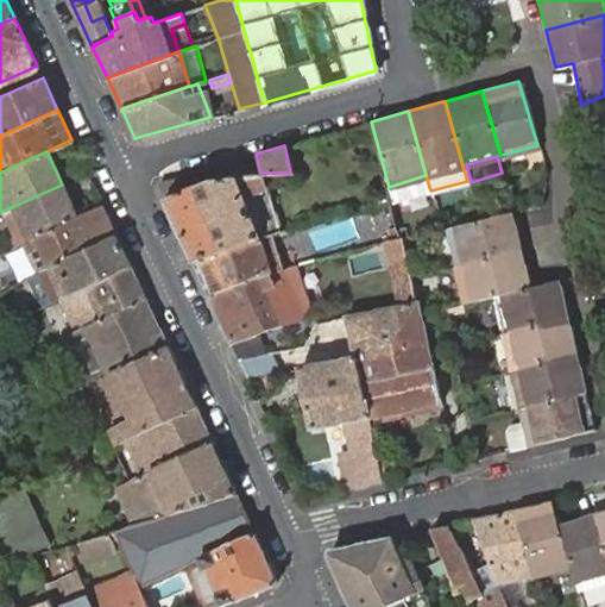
[(157,181),(193,261),(259,237),(270,233),(279,230),(258,174),(250,174),(231,176),(231,175),(206,180),(203,168),(157,181)]
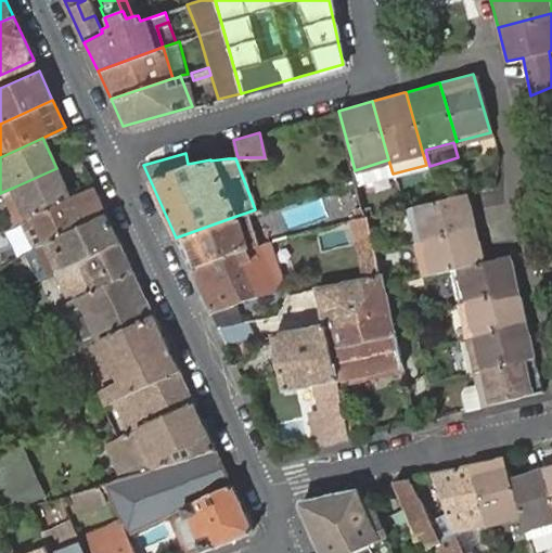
[(71,196),(56,168),(15,187),(2,192),(12,213),(8,215),(11,224),(21,220),(71,196)]
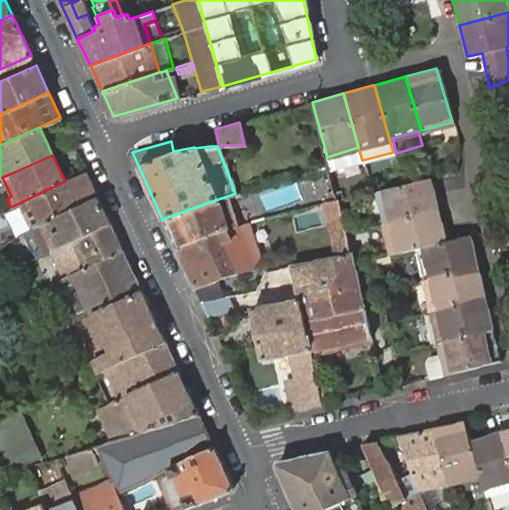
[(97,197),(85,172),(65,181),(19,203),(31,228),(97,197)]
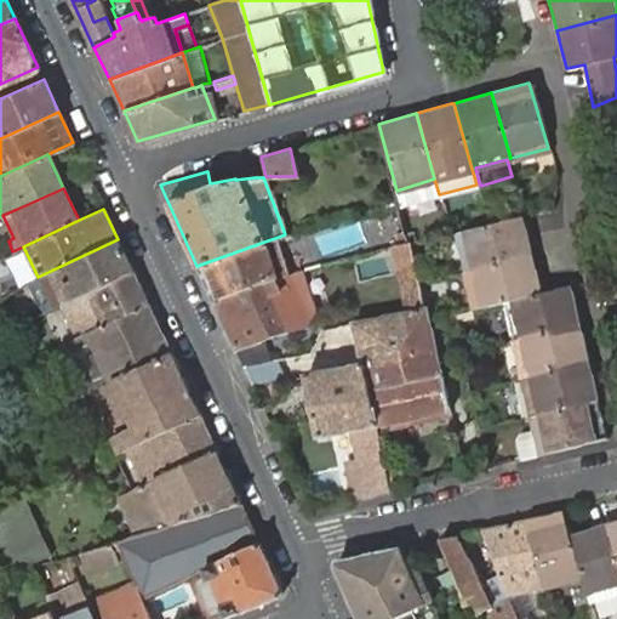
[(464,266),(531,251),(526,231),(521,213),(486,220),(456,227),(464,266)]
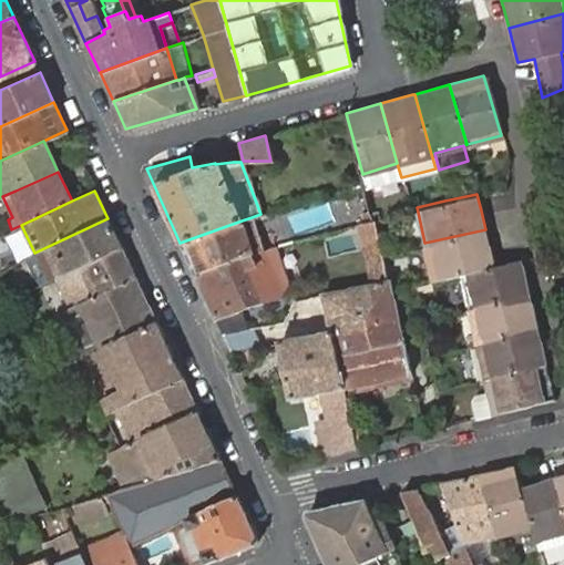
[(180,243),(194,274),(264,249),(252,217),(242,221),(180,243)]
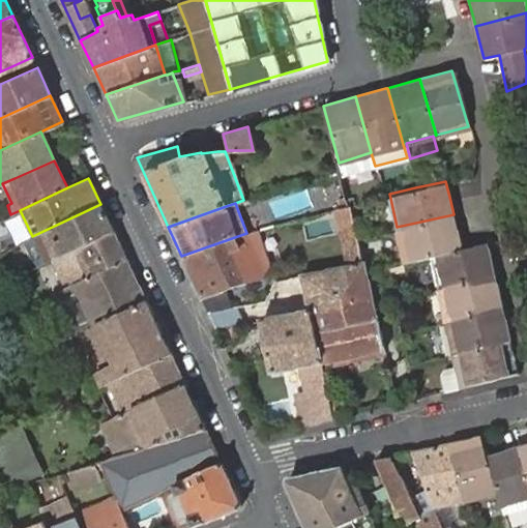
[(112,230),(100,204),(32,236),(24,240),(27,247),(36,242),(41,254),(33,258),(36,265),(53,257),(112,230)]
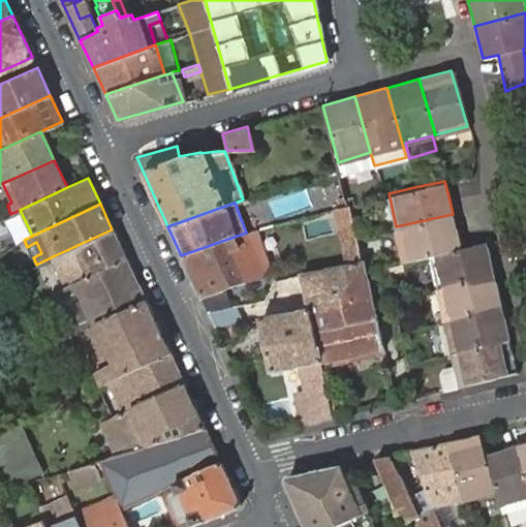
[(335,207),(340,233),(340,235),(352,233),(345,206),(335,207)]
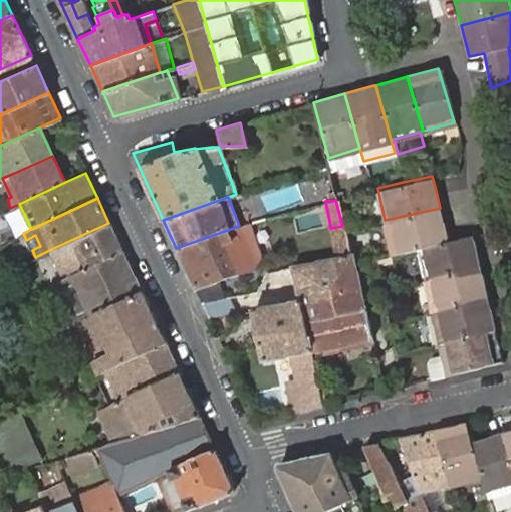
[(325,201),(309,206),(312,220),(322,218),(323,227),(330,226),(325,201)]
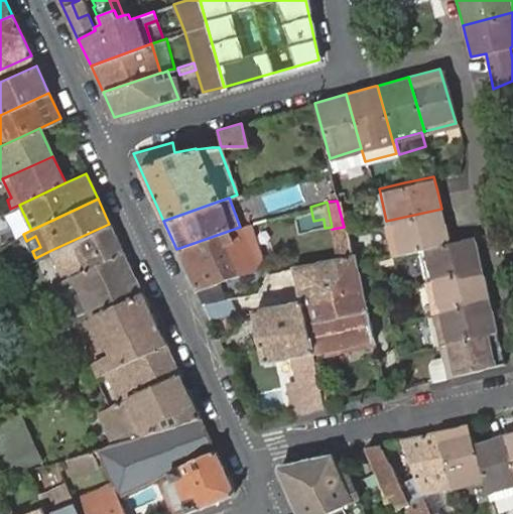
[(418,248),(449,241),(444,226),(441,209),(386,221),(394,253),(418,248)]
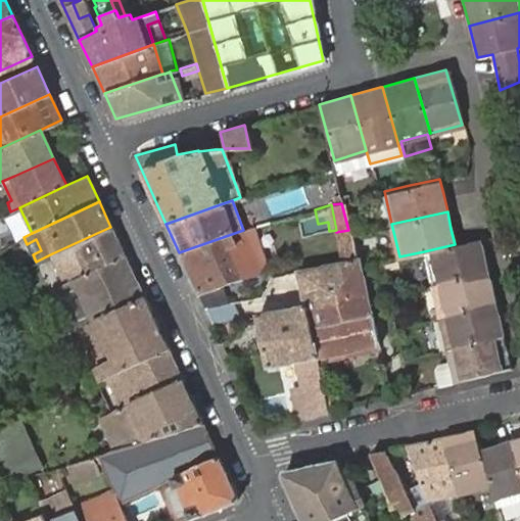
[(124,255),(110,227),(52,253),(65,282),(124,255)]
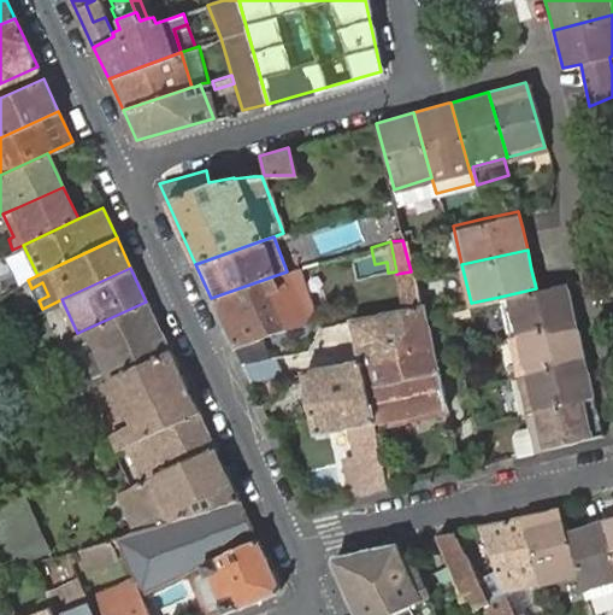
[(231,345),(240,362),(269,356),(259,334),(313,316),(308,302),(300,304),(288,270),(287,271),(211,298),(231,345)]
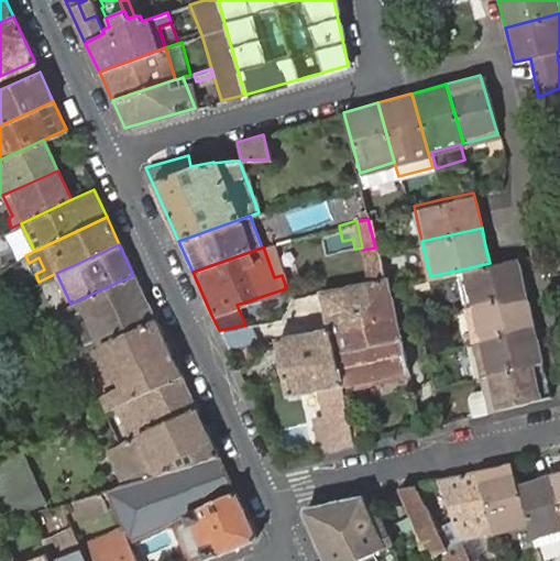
[(375,251),(375,248),(362,250),(365,264),(369,281),(375,279),(383,277),(380,270),(375,251)]
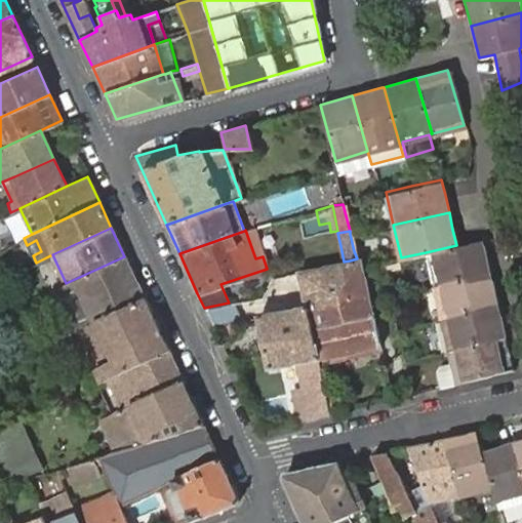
[(433,284),(489,272),(481,240),(456,245),(426,252),(433,284)]
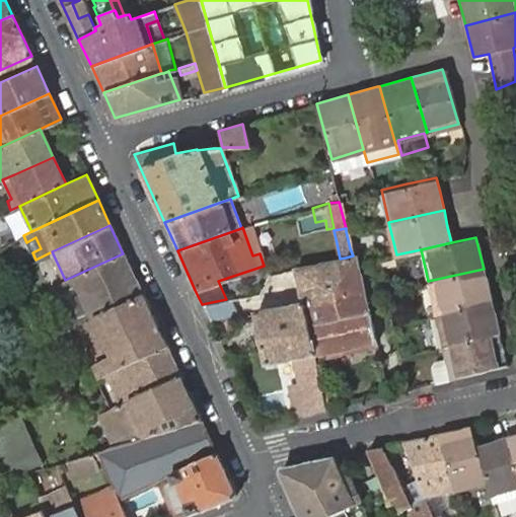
[(142,294),(123,253),(65,280),(51,286),(54,293),(65,288),(75,284),(88,310),(78,315),(76,313),(61,320),(65,328),(76,324),(80,322),(142,294)]
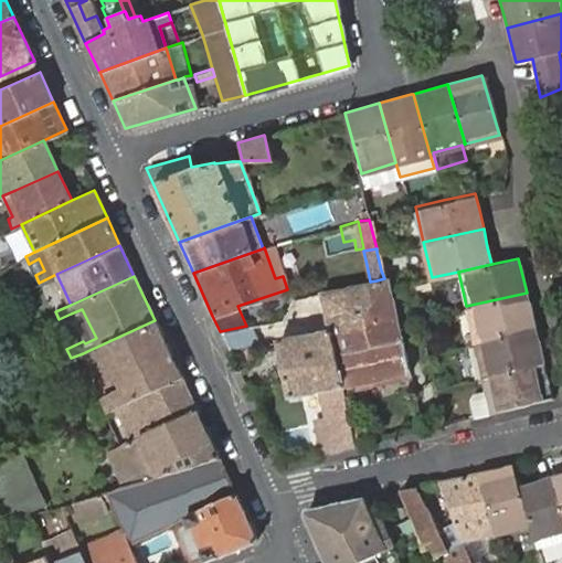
[(330,336),(340,385),(352,383),(407,370),(388,286),(385,278),(384,278),(377,280),(370,282),(367,283),(372,301),(360,305),(367,327),(330,336)]
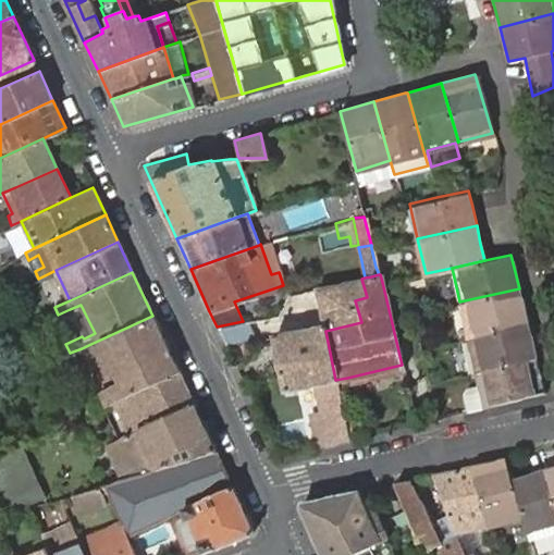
[(315,288),(324,327),(325,331),(361,322),(355,300),(367,297),(361,279),(315,288)]
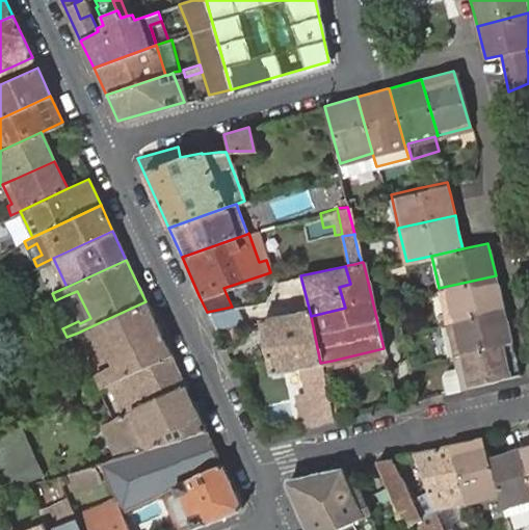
[(447,321),(504,309),(496,275),(439,288),(447,321)]
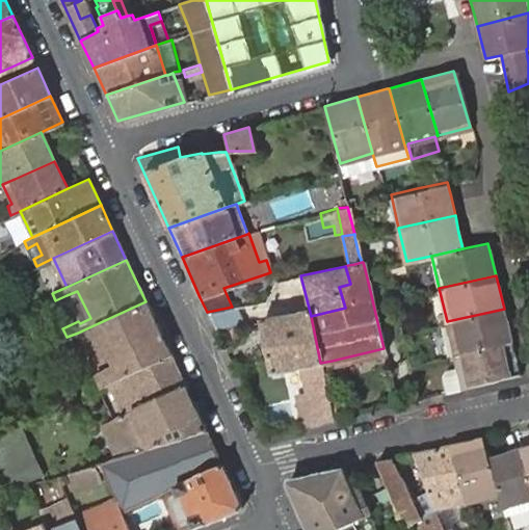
[(77,291),(67,295),(78,321),(80,323),(90,318),(77,291)]
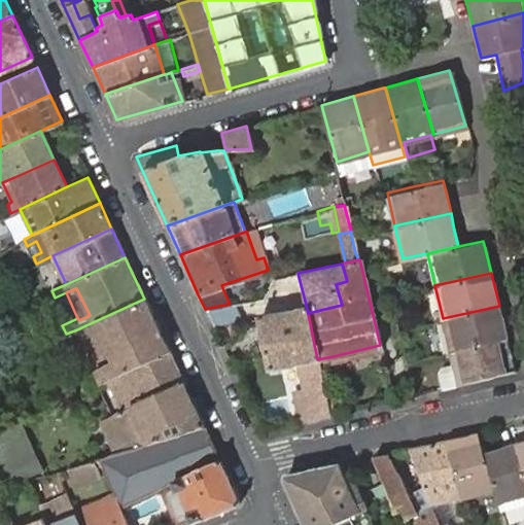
[(168,351),(144,299),(81,327),(77,329),(97,370),(94,372),(99,383),(107,380),(168,351)]
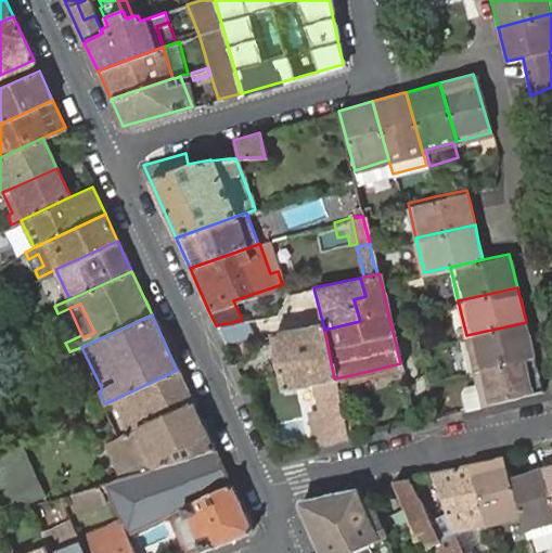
[(216,325),(223,343),(249,338),(242,320),(216,325)]
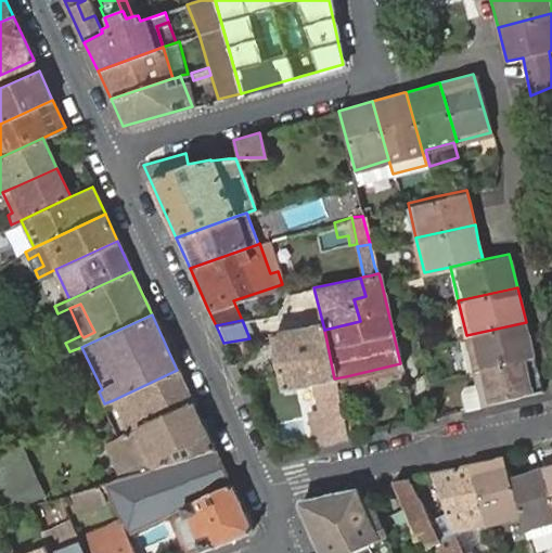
[(474,369),(534,356),(526,322),(466,335),(474,369)]
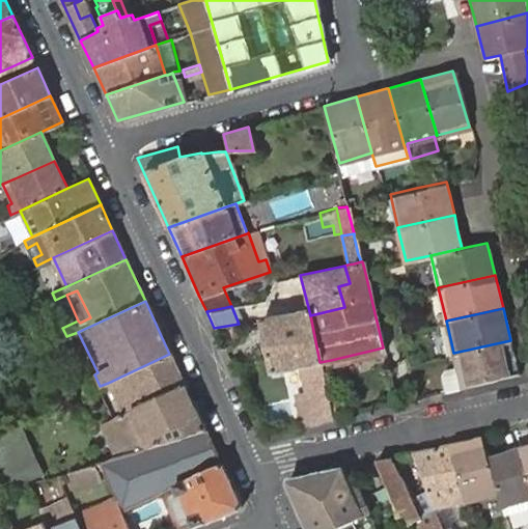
[(309,311),(260,319),(272,372),(295,366),(318,361),(320,362),(310,315),(309,311)]
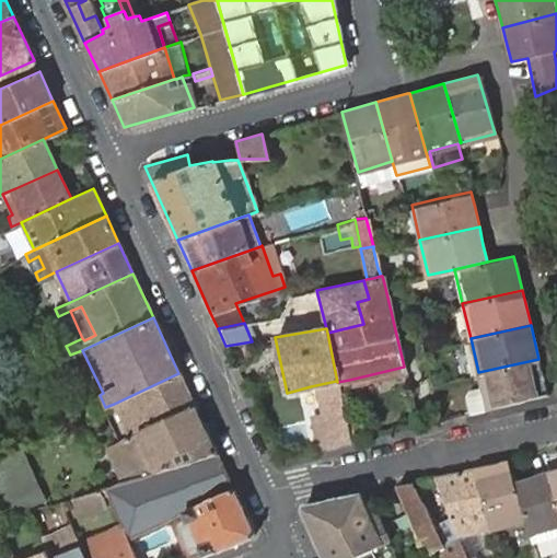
[(483,392),(487,407),(547,394),(538,359),(478,372),(483,392)]
